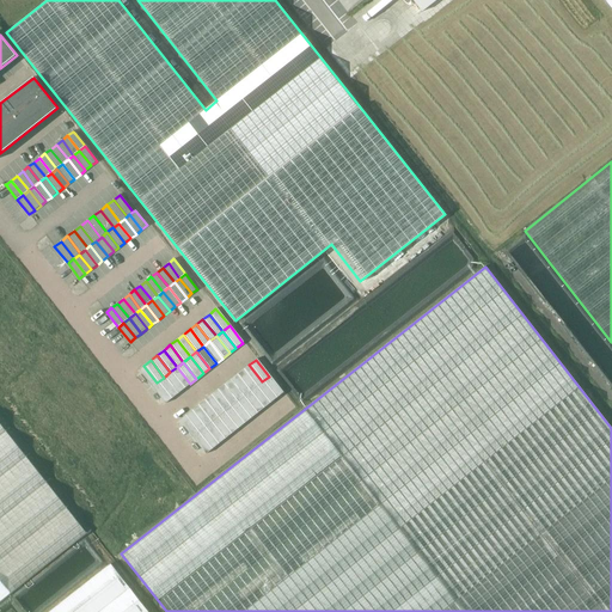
[(262,381),(249,365),(243,369),(256,387),(262,381)]
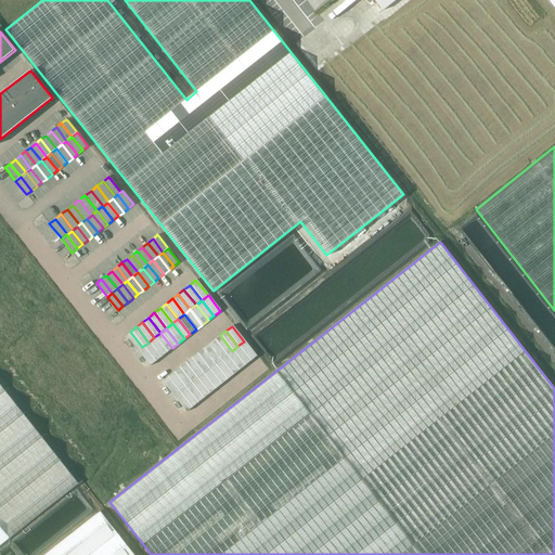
[(142,347),(130,332),(125,336),(137,351),(142,347)]
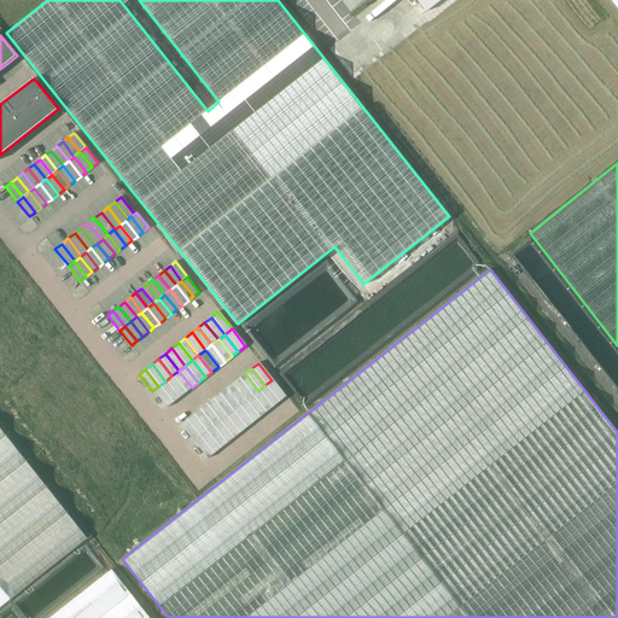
[(192,388),(179,371),(172,375),(185,392),(192,388)]
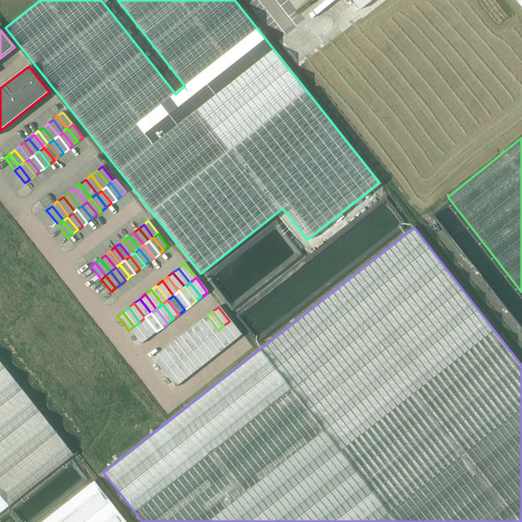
[(218,330),(207,315),(201,320),(212,334),(218,330)]
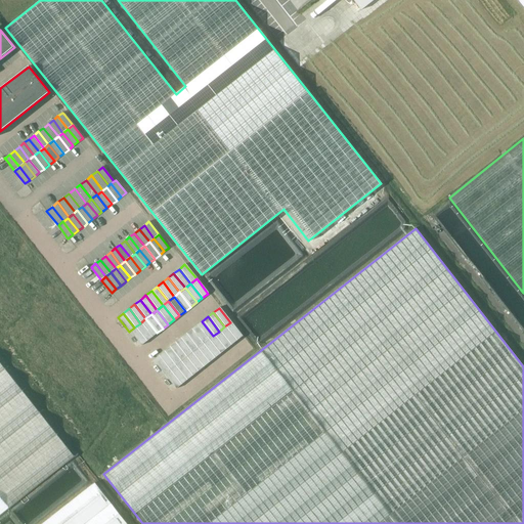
[(157,333),(145,318),(140,323),(151,338),(157,333)]
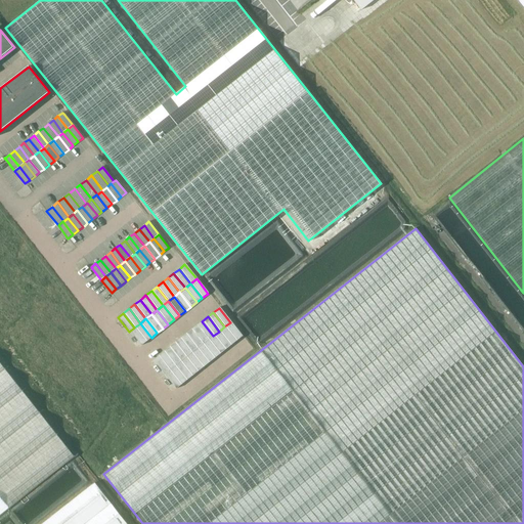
[(213,336),(202,321),(197,325),(208,340),(213,336)]
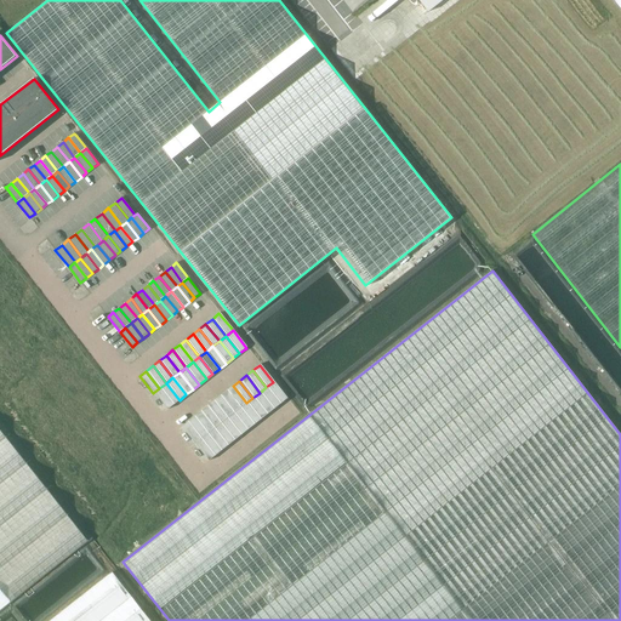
[(286,399),(273,382),(266,387),(279,404),(286,399)]
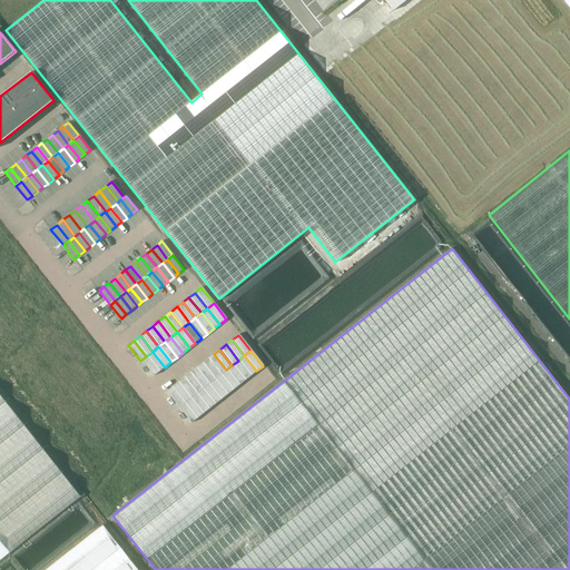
[(165,367),(153,352),(146,356),(158,372),(165,367)]
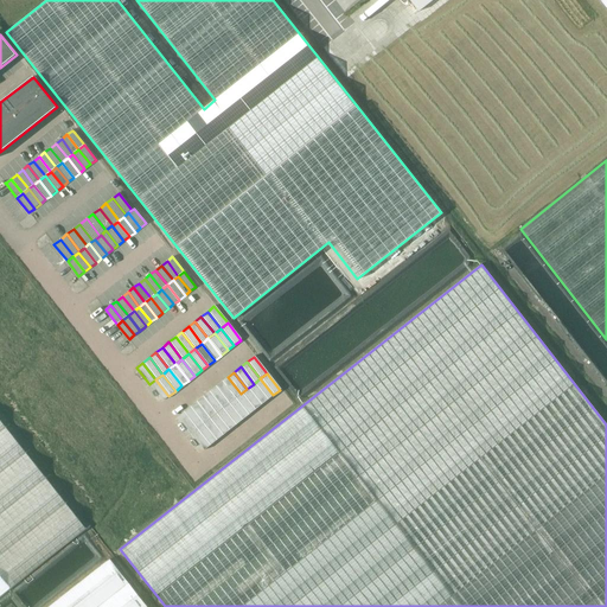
[(241,394),(228,377),(221,382),(234,398),(241,394)]
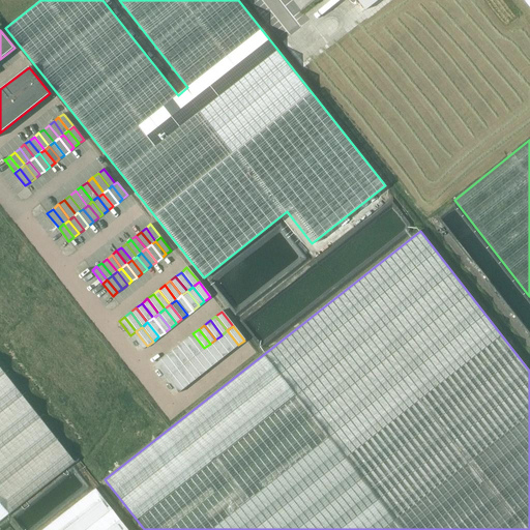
[(238,345),(227,330),(222,335),(233,350),(238,345)]
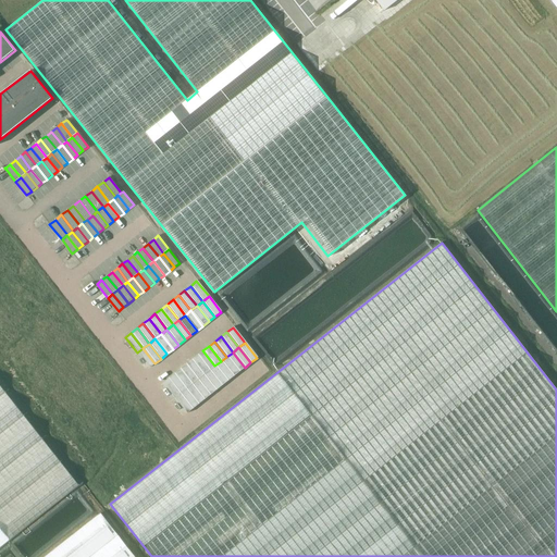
[(155,363),(143,348),(137,353),(149,368),(155,363)]
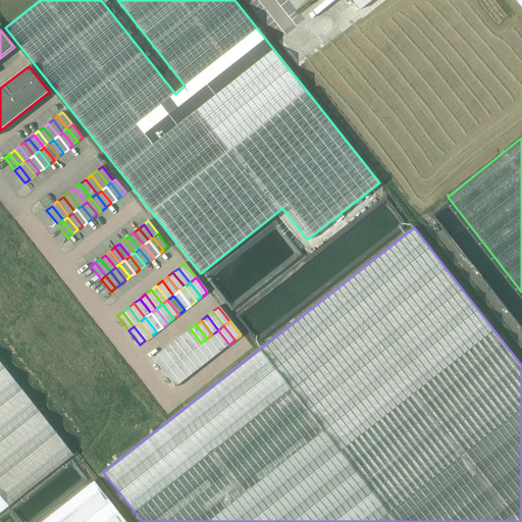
[(201,343),(190,328),(185,333),(196,348),(201,343)]
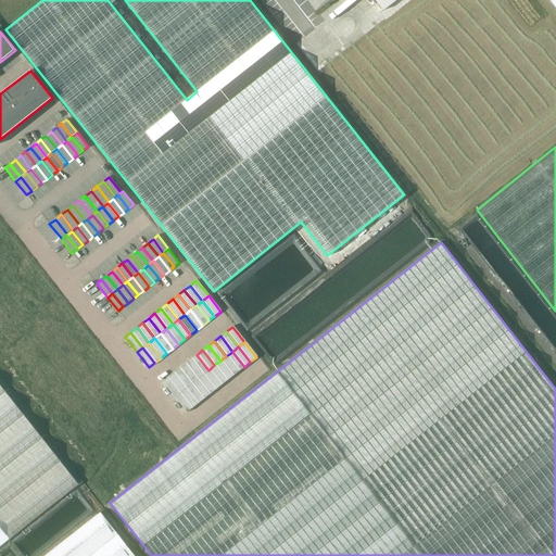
[(244,367),(232,352),(226,356),(239,371),(244,367)]
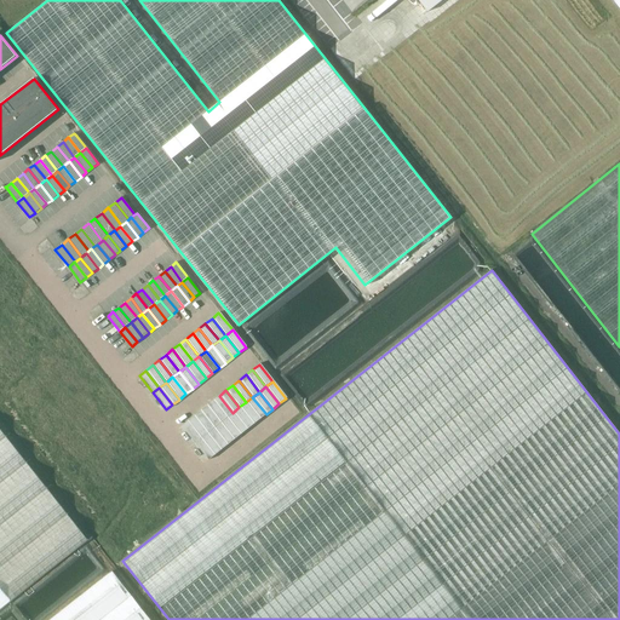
[(233,413),(219,396),(212,401),(227,418),(233,413)]
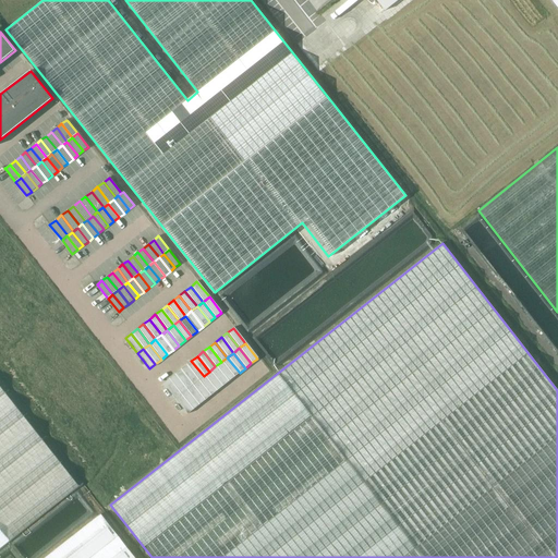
[(240,373),(227,358),(221,362),(233,377),(240,373)]
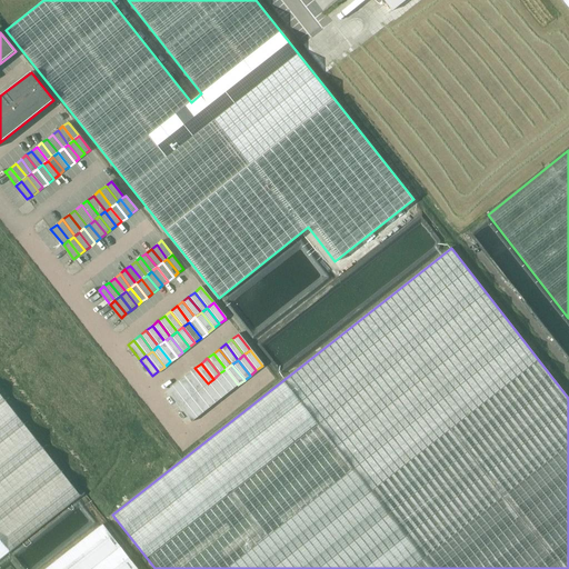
[(208,383),(195,368),(189,372),(201,388),(208,383)]
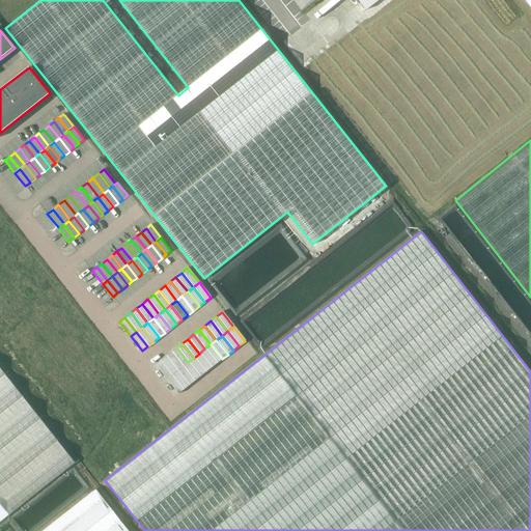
[(222,359),(211,344),(204,348),(217,364),(222,359)]
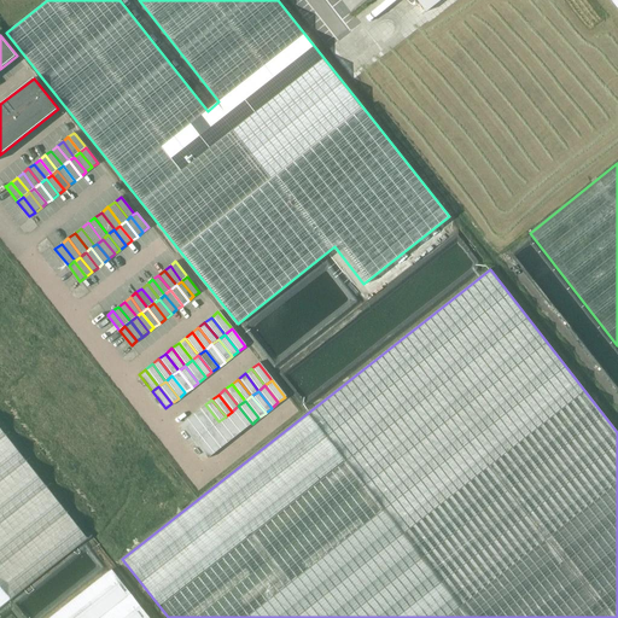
[(219,421),(205,404),(198,410),(213,427),(219,421)]
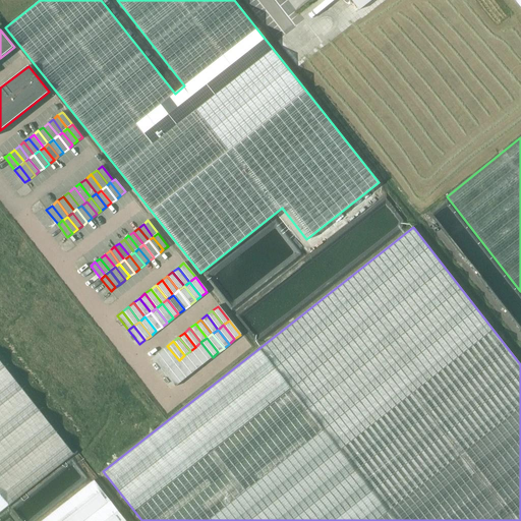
[(213,357),(200,342),(195,347),(207,361),(213,357)]
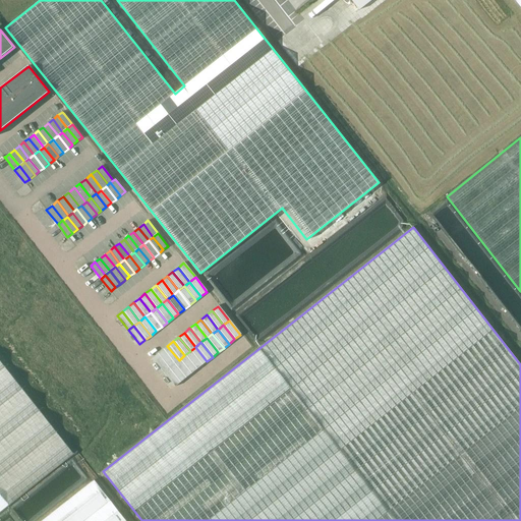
[(179,360),(167,346),(162,350),(173,364),(179,360)]
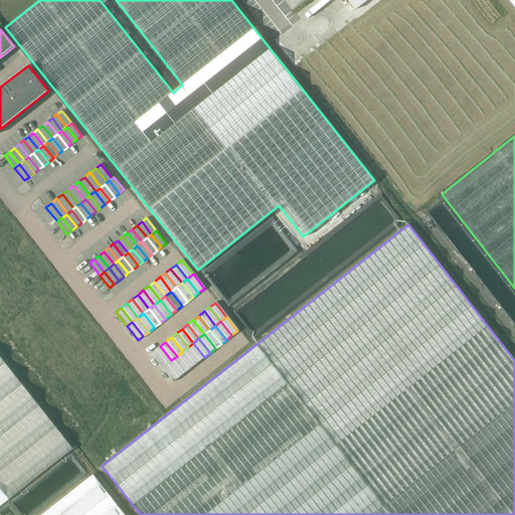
[(204,357),(193,343),(188,347),(199,361),(204,357)]
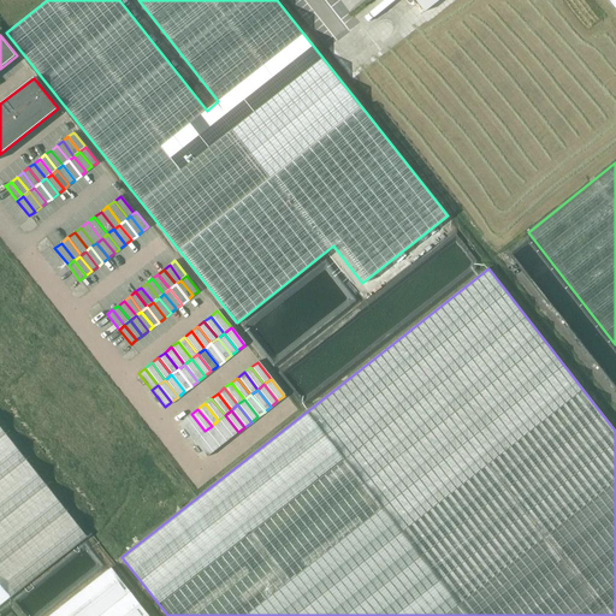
[(205,431),(191,414),(185,419),(199,436),(205,431)]
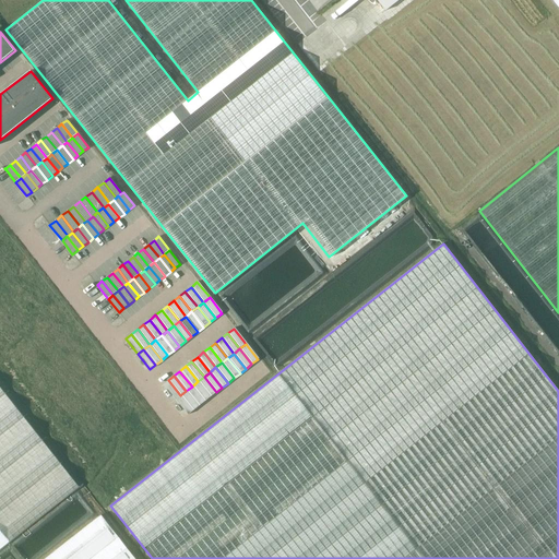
[(216,392),(204,377),(198,381),(210,397),(216,392)]
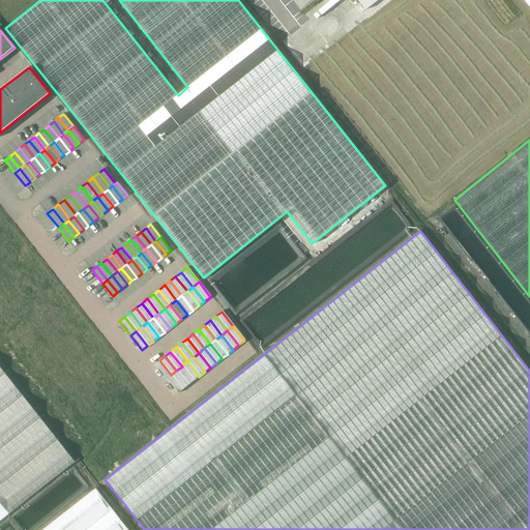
[(171,375),(159,360),(153,364),(165,380),(171,375)]
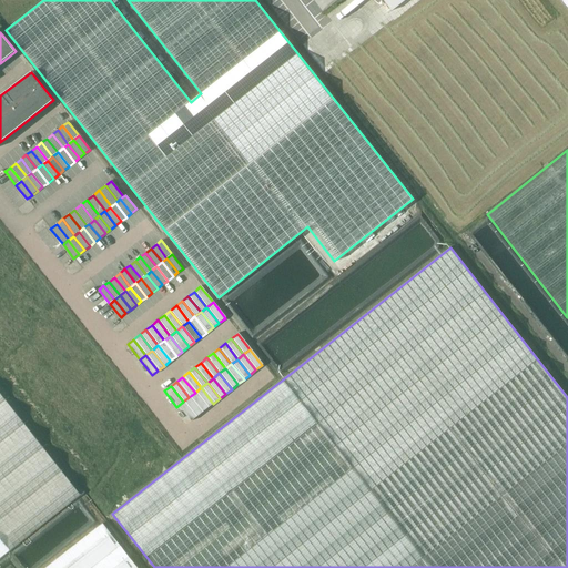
[(213,404),(201,387),(195,393),(208,408),(213,404)]
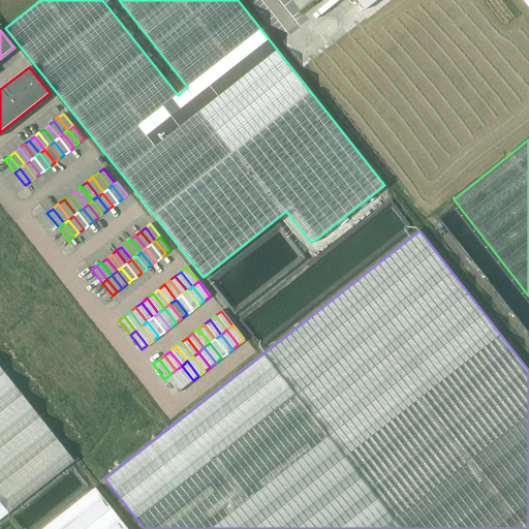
[(0,501),(9,514),(75,462),(0,366),(0,501)]
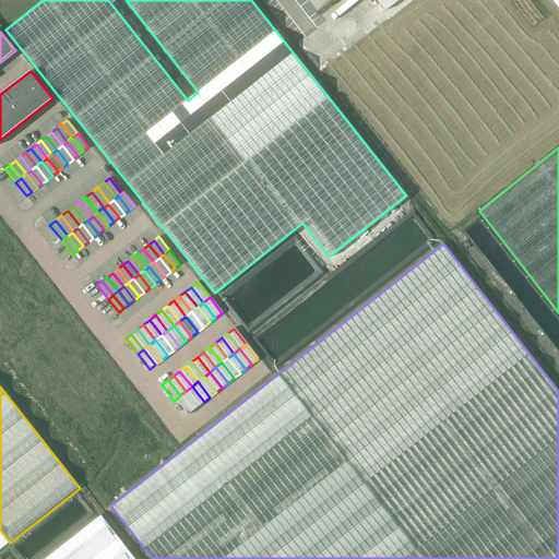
[(204,402),(192,387),(186,391),(198,406),(204,402)]
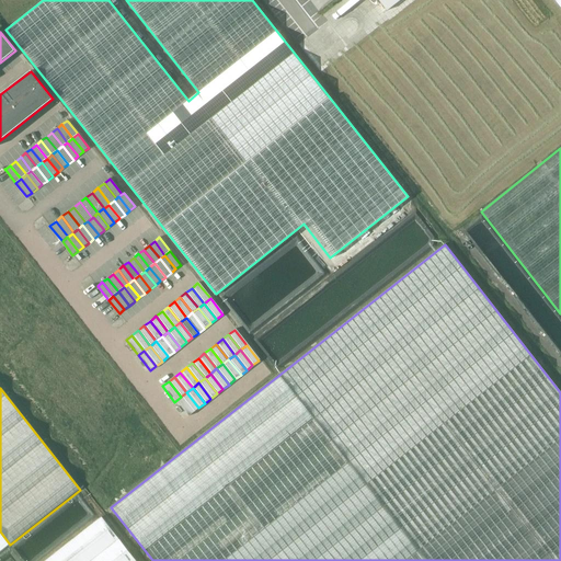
[(198,408),(186,392),(181,397),(193,412),(198,408)]
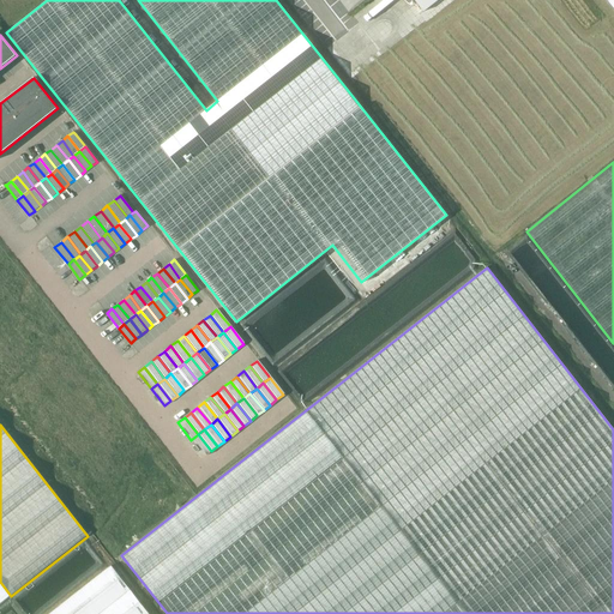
[(211,451),(198,434),(191,440),(204,457),(211,451)]
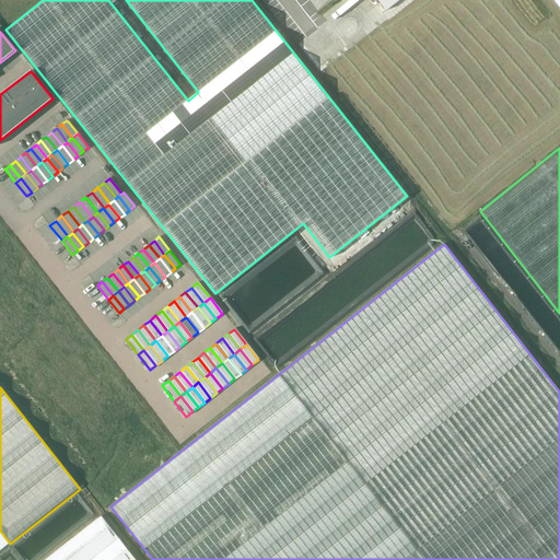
[(44,559),(136,559),(101,515),(44,559)]
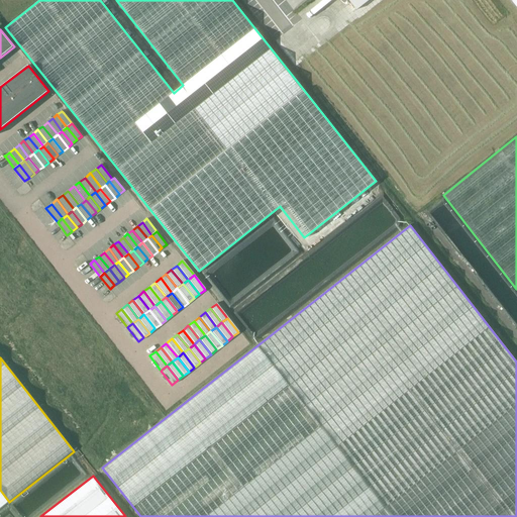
[(0,508),(9,502),(0,490),(0,508)]
